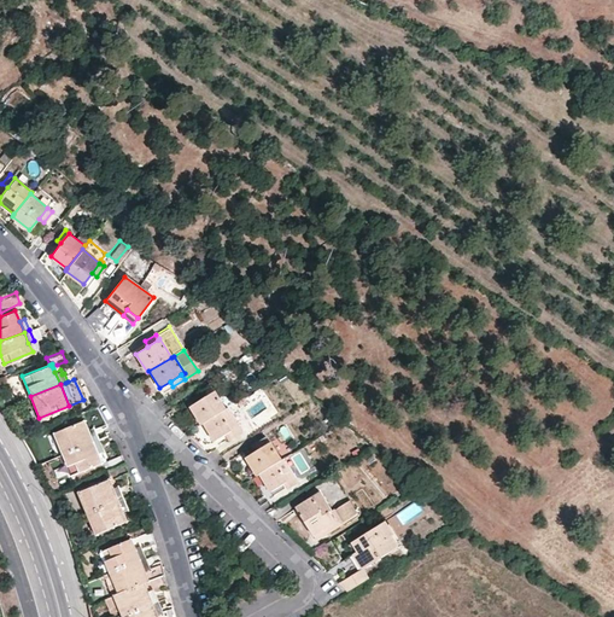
[(202,399),(212,391),(210,386),(199,393),(202,399)]
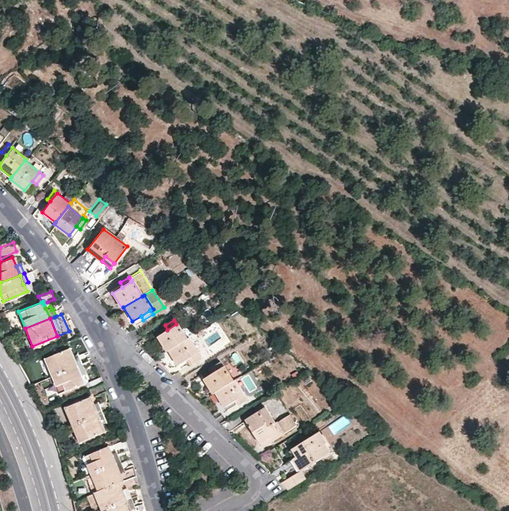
[(167,350),(186,339),(177,323),(176,324),(167,330),(156,336),(166,352),(167,350)]
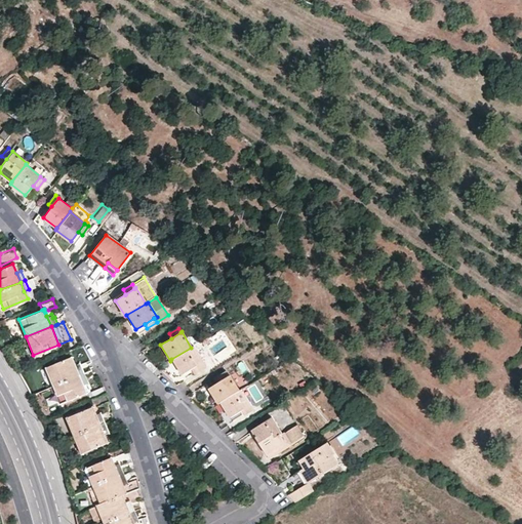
[(202,361),(193,347),(191,348),(171,359),(182,374),(192,367),(202,361)]
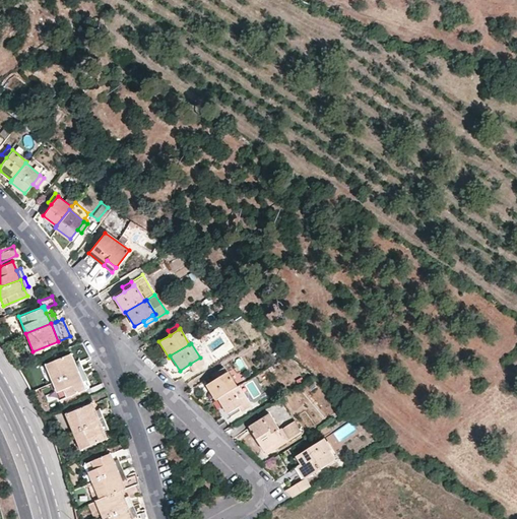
[(44,362),(52,380),(76,370),(72,360),(69,352),(44,362)]
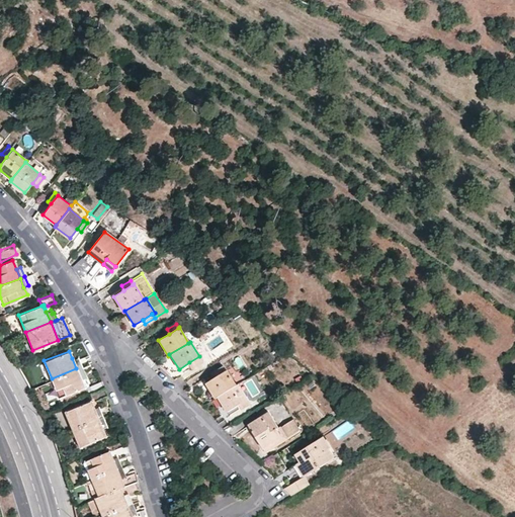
[(72,358),(76,368),(80,366),(76,356),(72,358)]
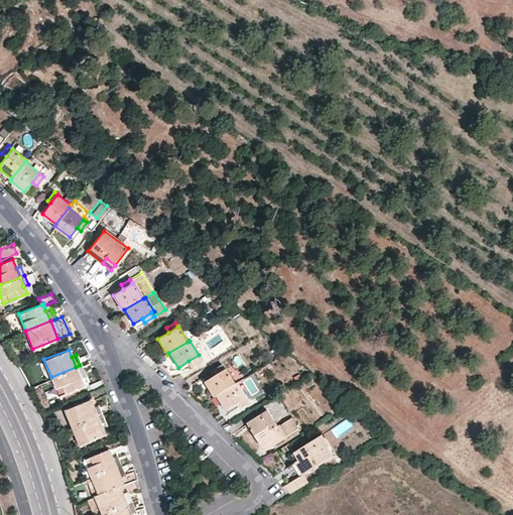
[(202,360),(199,355),(188,361),(191,366),(202,360)]
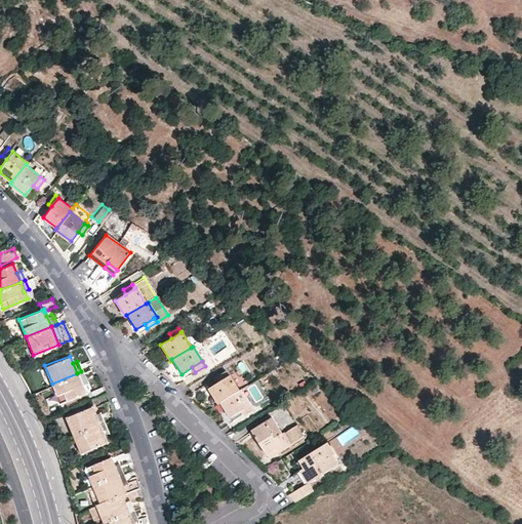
[(218,381),(228,375),(225,370),(215,376),(218,381)]
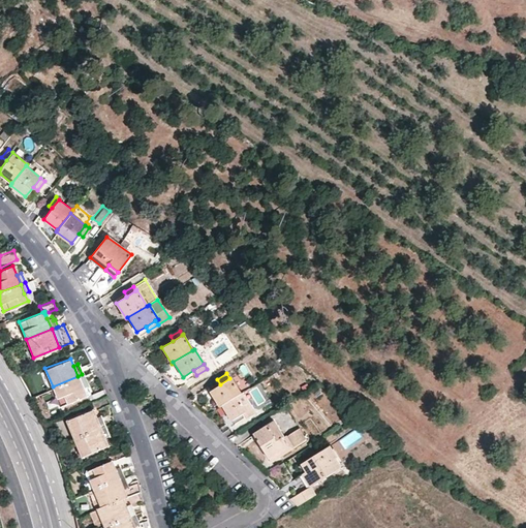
[(66,401),(85,394),(82,385),(78,376),(53,386),(56,395),(62,393),(66,401)]
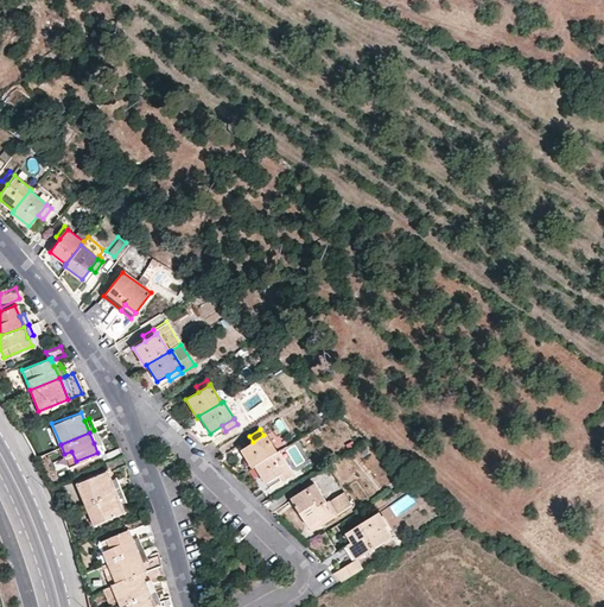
[(254,466),(275,453),(264,435),(253,442),(240,449),(252,468),(254,466)]
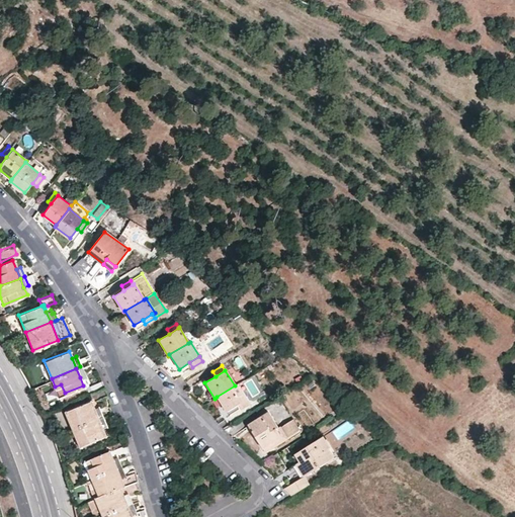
[(102,386),(99,378),(83,385),(86,393),(102,386)]
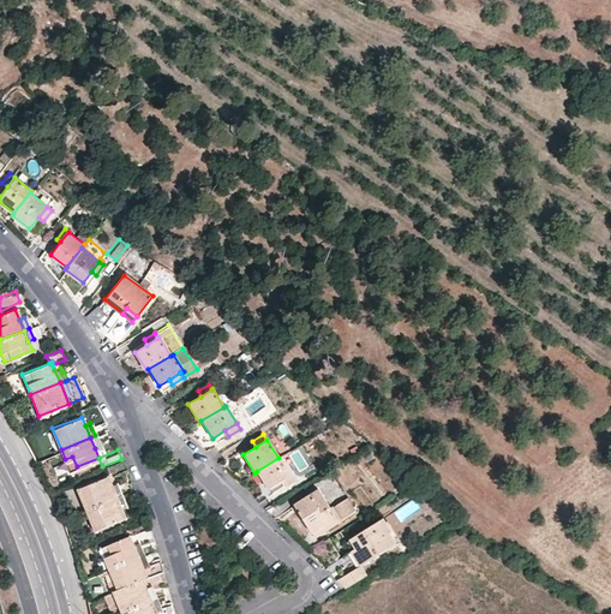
[(292,474),(281,457),(279,458),(257,471),(268,489),(280,481),(292,474)]
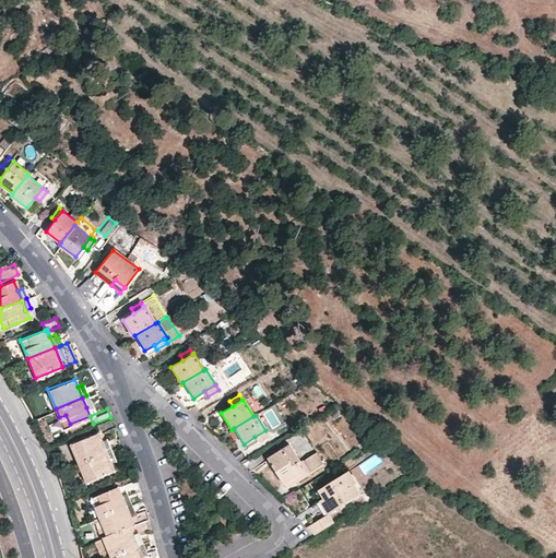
[(114,425),(110,417),(93,424),(96,432),(114,425)]
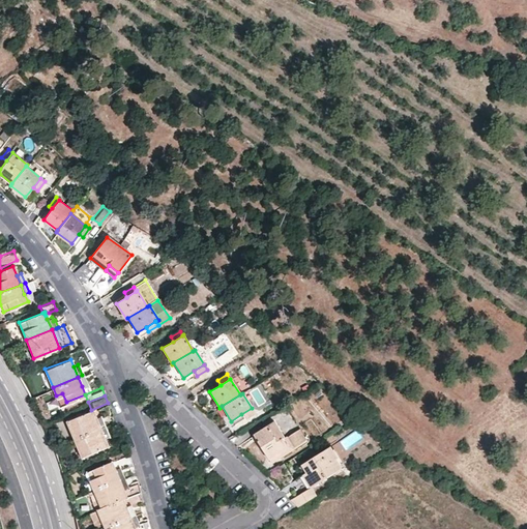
[(255,412),(252,408),(241,414),(244,419),(255,412)]
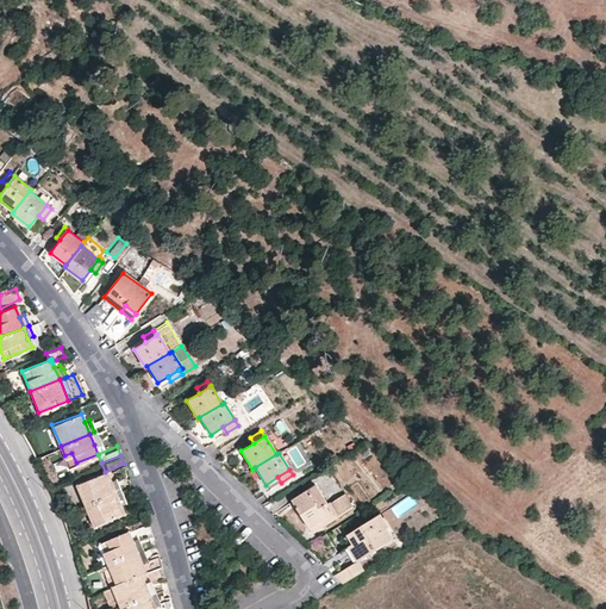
[(108,480),(105,472),(76,483),(85,503),(113,492),(108,480)]
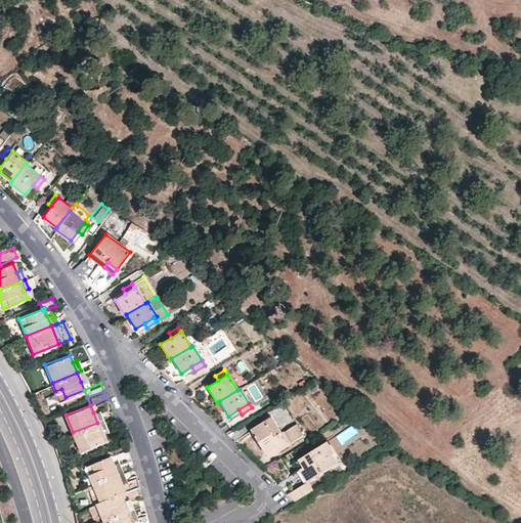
[(249,430),(264,453),(283,441),(278,434),(279,433),(270,417),(249,430)]
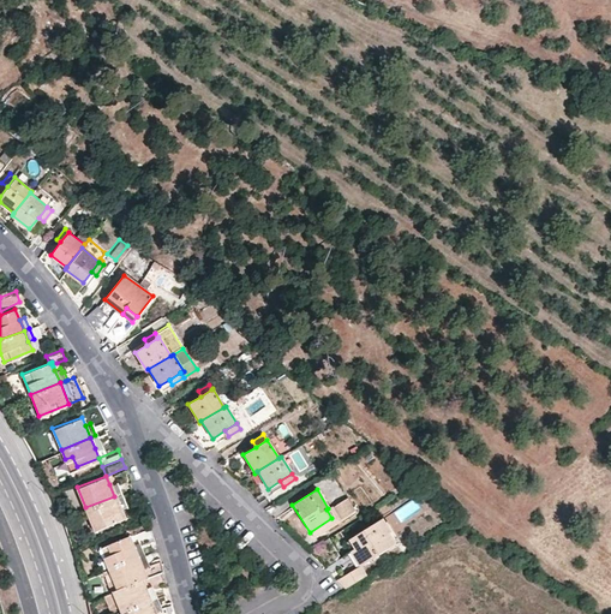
[(114,496),(85,507),(94,528),(123,517),(119,507),(114,496)]
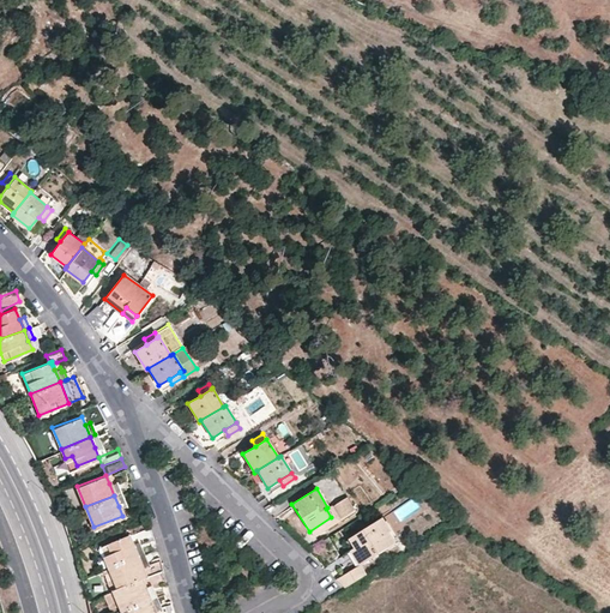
[(330,505),(339,521),(355,511),(345,496),(330,505)]
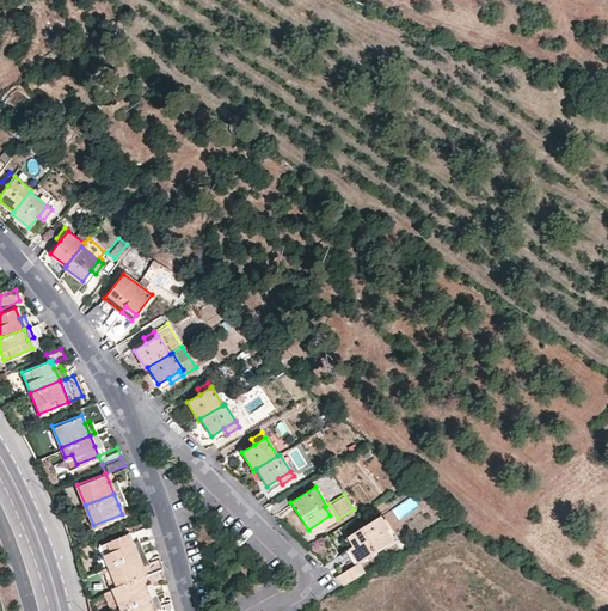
[(330,515),(308,530),(312,536),(338,519),(329,503),(326,506),(325,507),(330,515)]
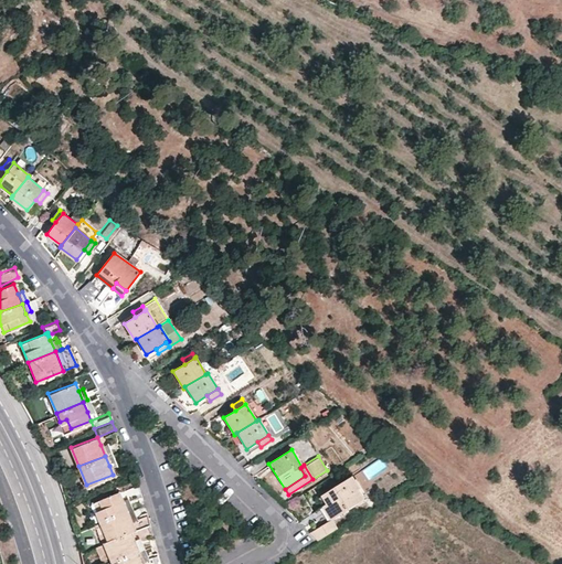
[(330,518),(331,520),(363,500),(357,490),(359,489),(351,477),(322,495),(327,502),(322,506),(330,518)]
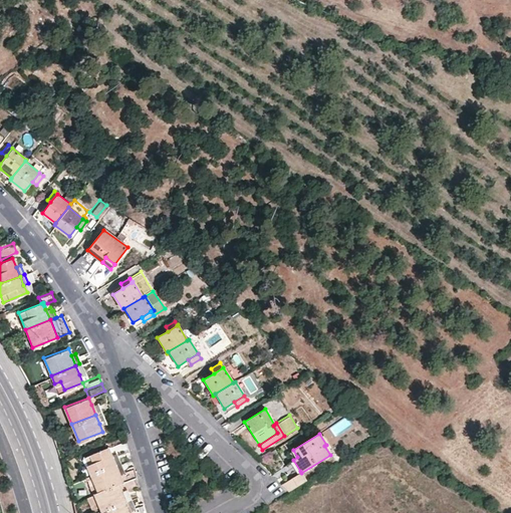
[(125,448),(123,440),(89,454),(92,461),(85,464),(89,473),(113,463),(109,455),(113,453),(125,448)]
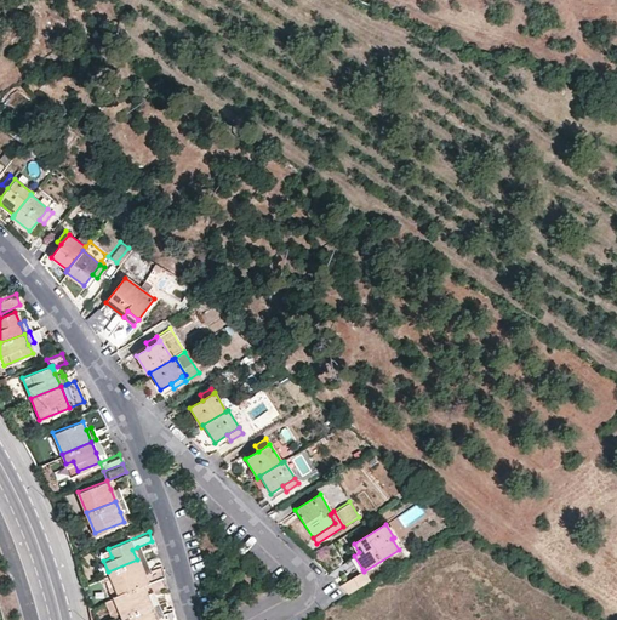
[(359,552),(354,544),(349,546),(354,556),(359,552)]
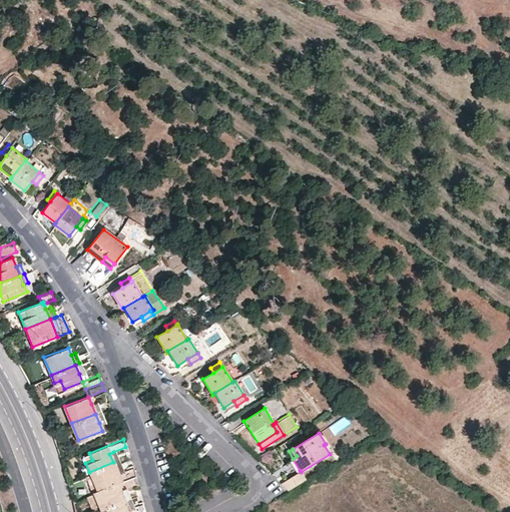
[(82,455),(85,463),(92,460),(89,453),(82,455)]
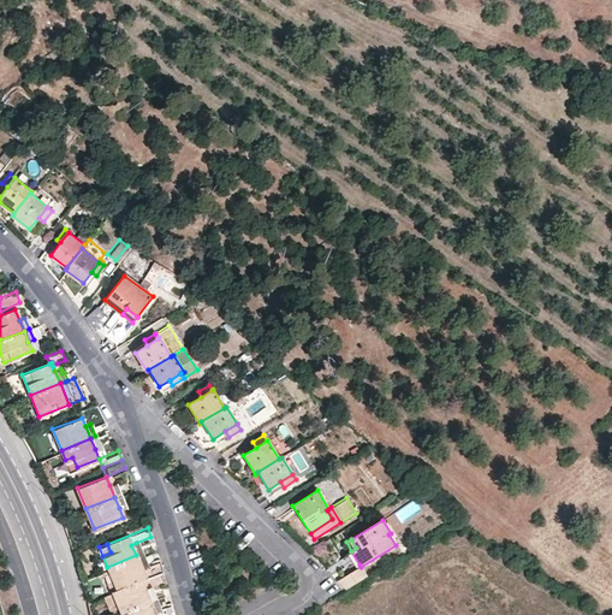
[(136,555),(107,567),(116,587),(160,572),(158,560),(144,565),(140,567),(136,555)]
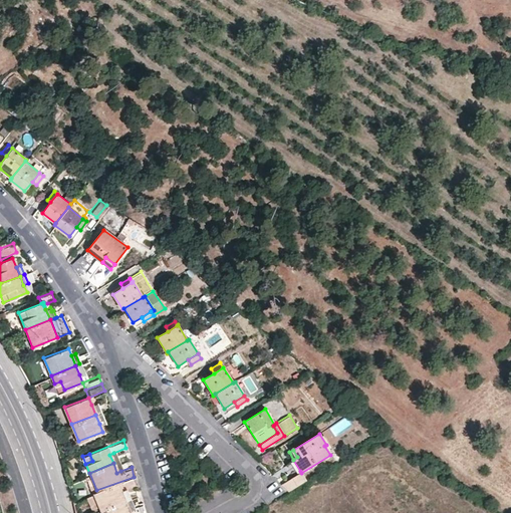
[(288,491),(305,481),(301,473),(300,471),(280,483),(288,491)]
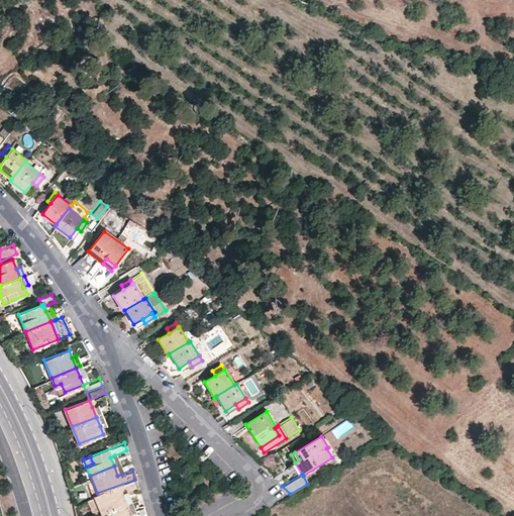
[(136,487),(134,480),(97,493),(95,494),(102,512),(126,503),(122,493),(126,491),(136,487)]
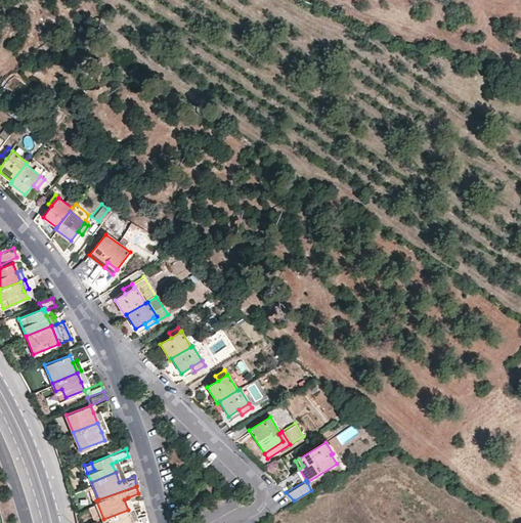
[(93,504),(86,506),(90,518),(97,516),(93,504)]
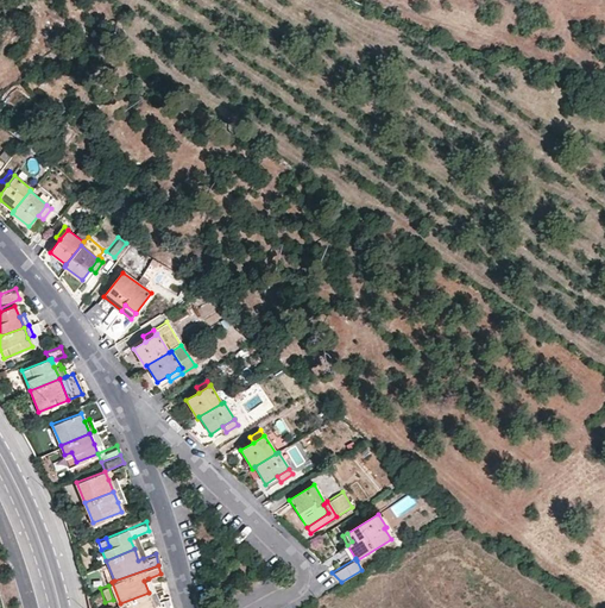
[(153,607),(152,603),(149,593),(120,603),(121,607),(153,607)]
